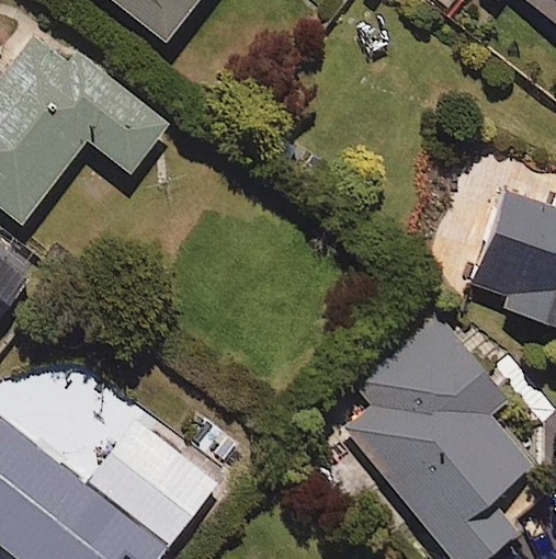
[(196,0),(111,0),(166,42),(196,0)]
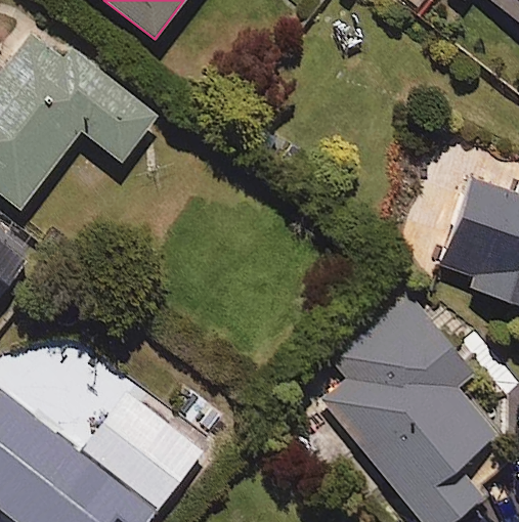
[(518,0),(463,0),(471,6),(475,0),(489,0),(518,23),(518,0)]
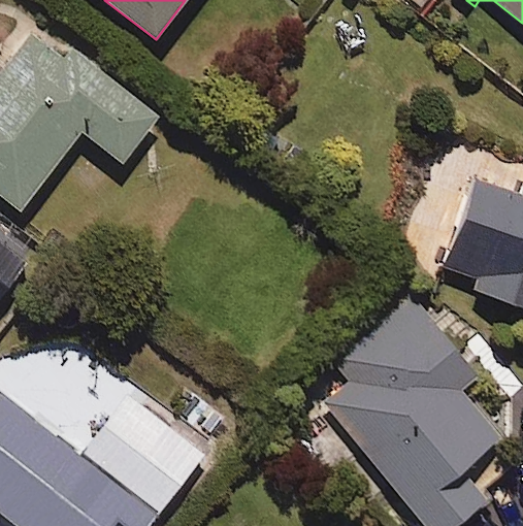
[(27,30),(0,61),(0,198),(17,214),(85,134),(120,164),(157,121),(74,48),(64,61),(27,30)]
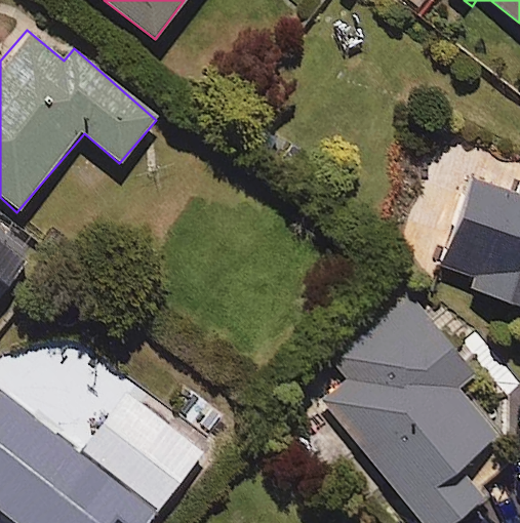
[(519,194),(466,177),(433,280),(519,307),(519,194)]
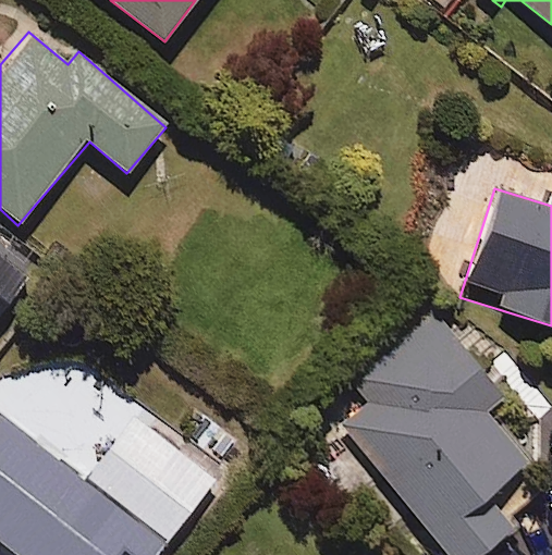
[(500,395),(436,317),(354,384),(370,405),(346,424),(451,554),(479,554),(513,528),(487,496),(528,463),(483,408),(500,395)]
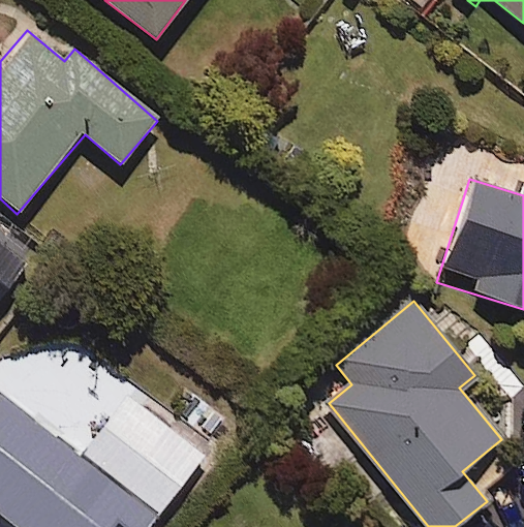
[(4,394),(0,398),(0,514),(17,526),(151,526),(202,461),(123,402),(84,454),(4,394)]
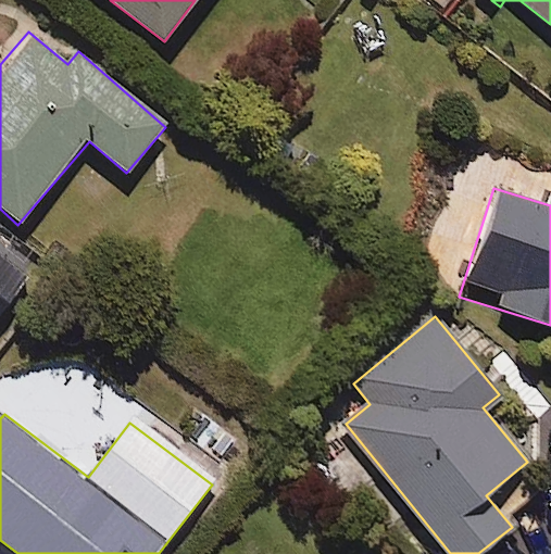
All buildings are outlined.
